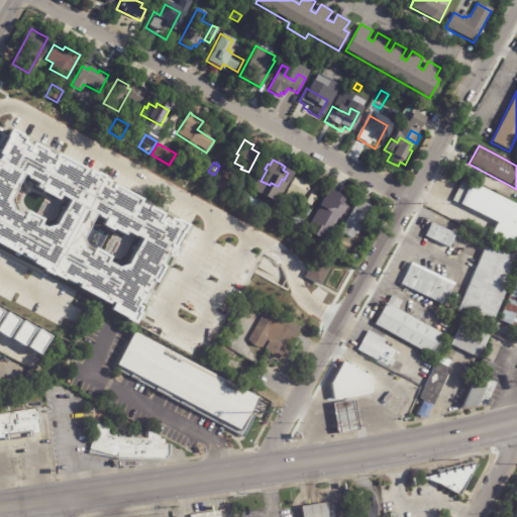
[(203,185),(197,181),(205,171),(210,174),(203,185)]
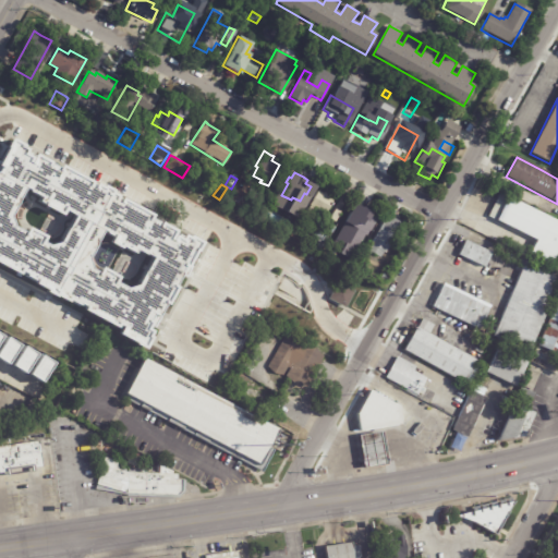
[(229,202),(237,190),(249,196),(241,209),(229,202)]
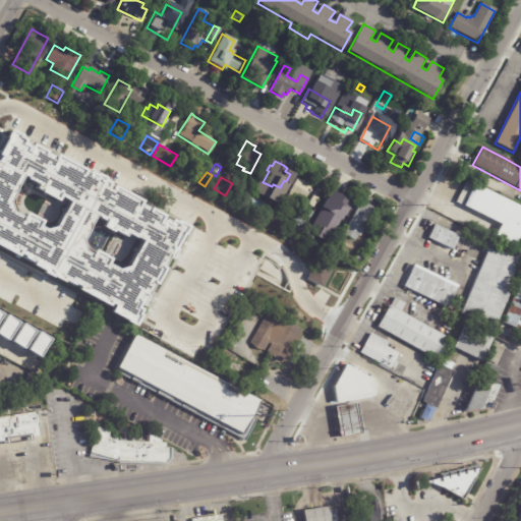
[(304,180),(306,181),(305,183),(311,187),(303,200),(289,192),(297,179),(302,181),(303,180),(304,180)]
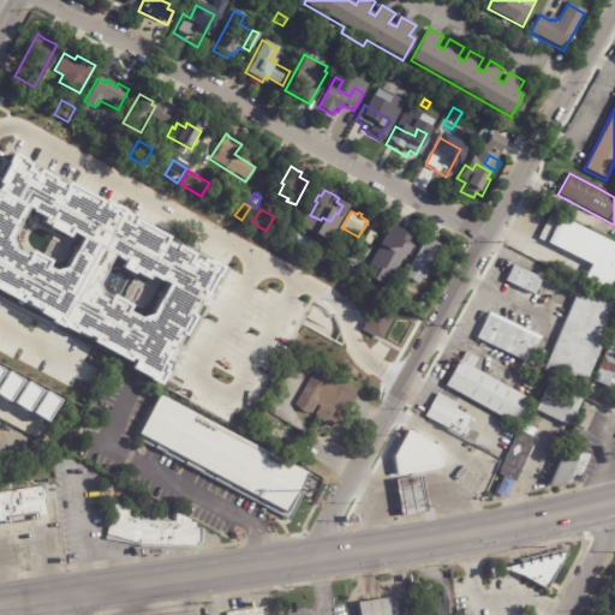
[(614,244),(614,272),(605,292),(583,280),(590,264),(539,239),(553,213),(614,244)]
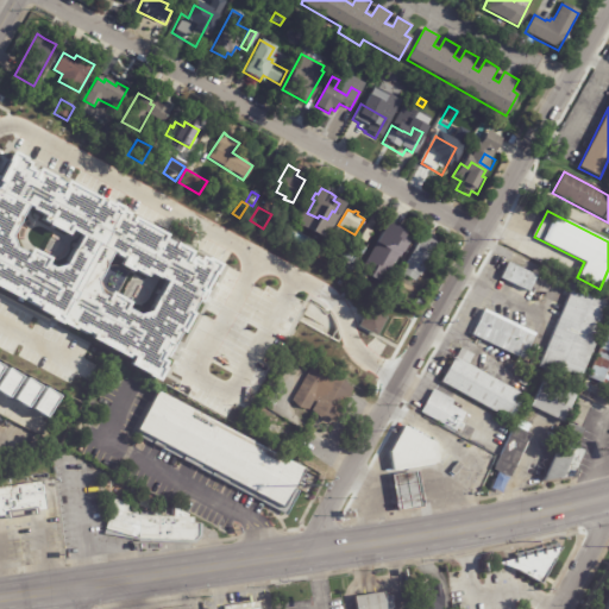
[(293,245),(284,240),(294,224),(302,228),(293,245)]
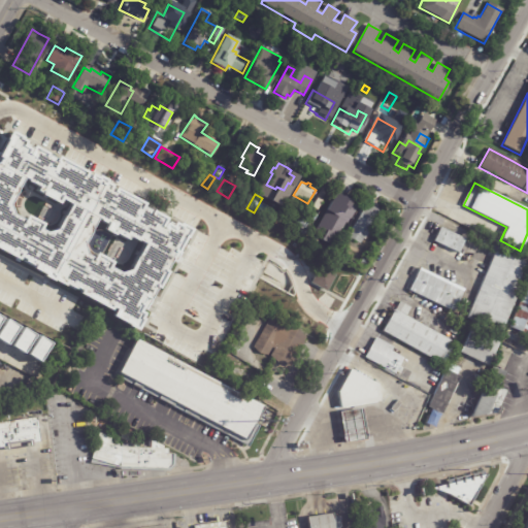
[(343,196),(358,204),(349,223),(336,217),(335,219),(322,211),(329,198),(334,201),(336,196),(340,198),(342,196),(343,196)]
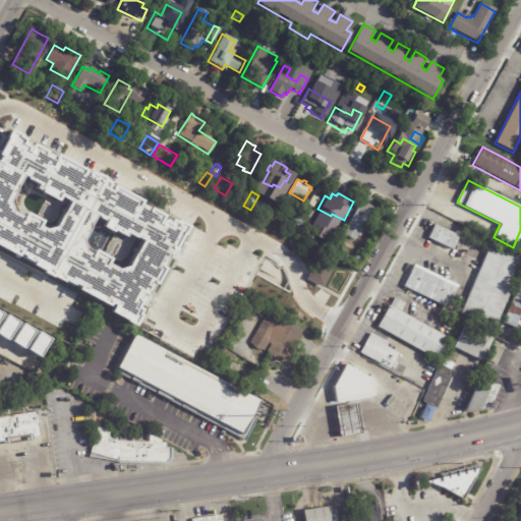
[(313,196),(317,198),(312,209),(306,206),(311,195),(313,196)]
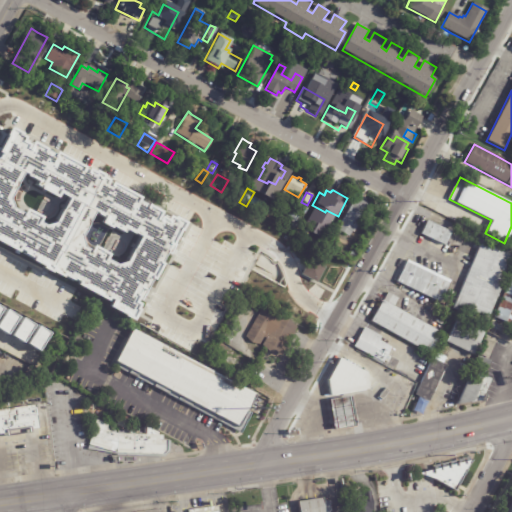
[(355,199),(366,205),(352,233),(350,232),(347,238),(339,233),(336,238),(333,236),(353,198),(355,199)]
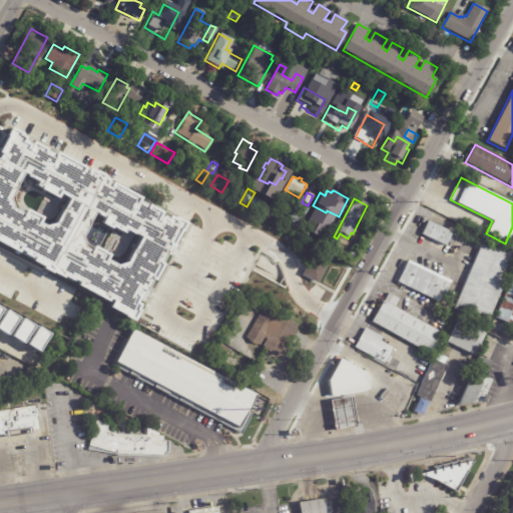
[(290,211),(301,218),(291,232),(283,227),(285,223),(283,222),(290,211)]
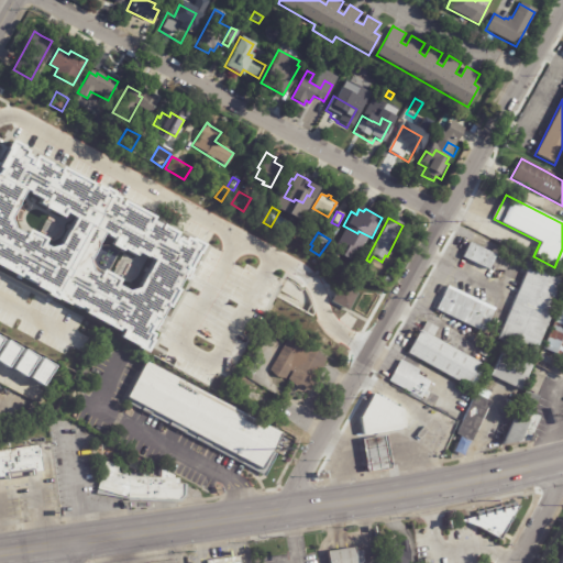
[(494,257),(488,269),(463,257),(470,242),(496,255),(494,257)]
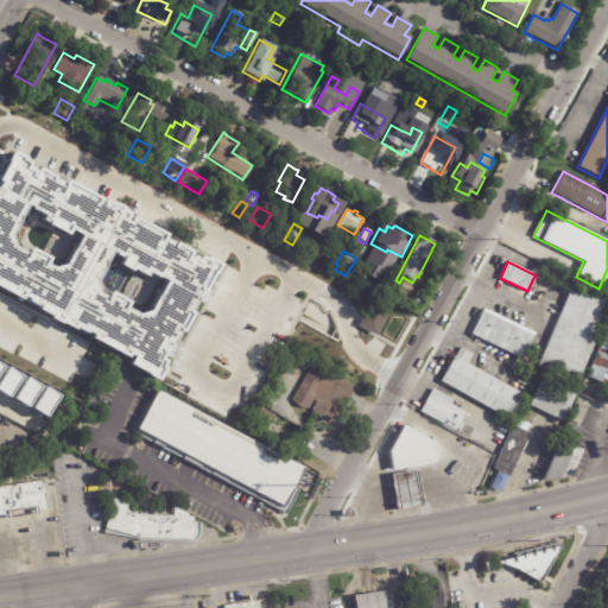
[(574,286),(607,302),(607,308),(574,384),(537,367),(574,286)]
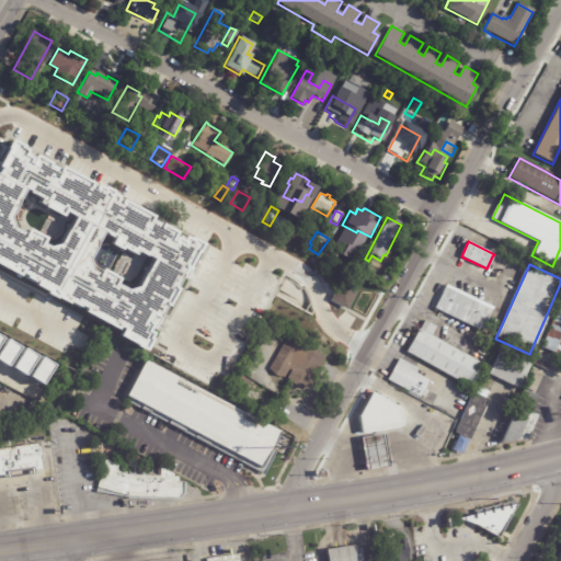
[(356,294),(344,317),(327,307),(343,276),(361,286),(356,294)]
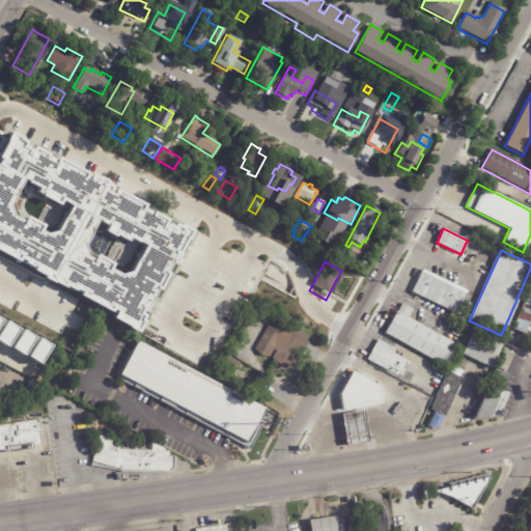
[(465,298),(457,313),(413,291),(423,270),(468,290),(465,298)]
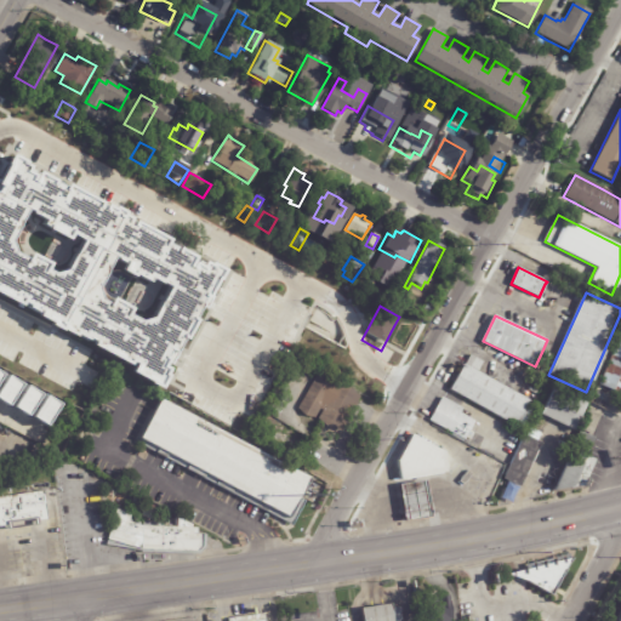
[(620,396),(598,386),(620,332),(620,396)]
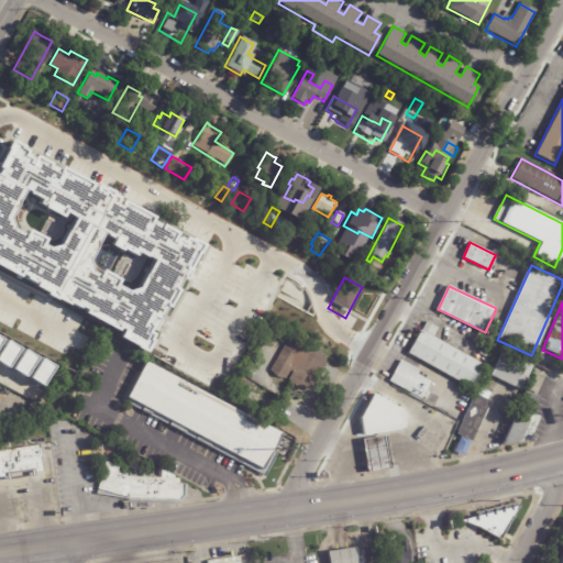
[(485,367),(472,390),(407,353),(426,321),(438,328),(433,338),(485,367)]
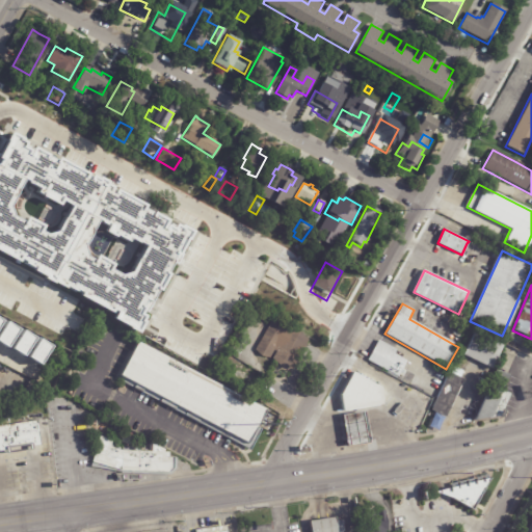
[(0,317),(54,347),(44,366),(0,340),(0,317)]
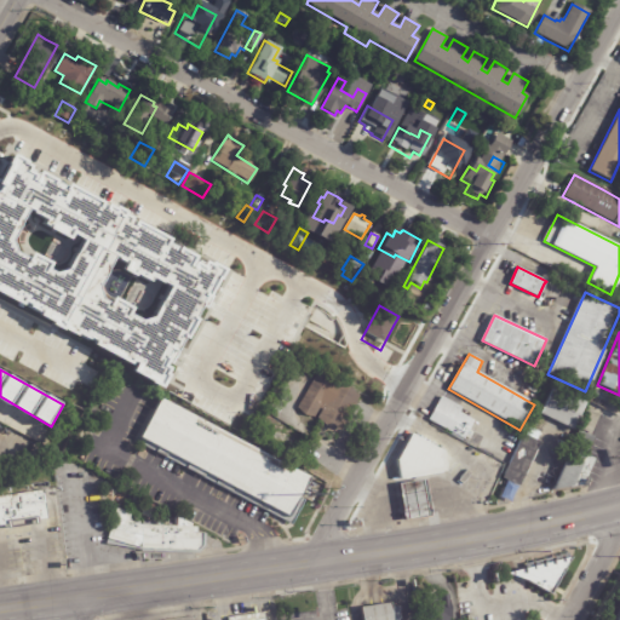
[(357,401),(339,432),(316,419),(321,411),(319,409),(314,418),(298,408),(317,373),(359,396),(357,401)]
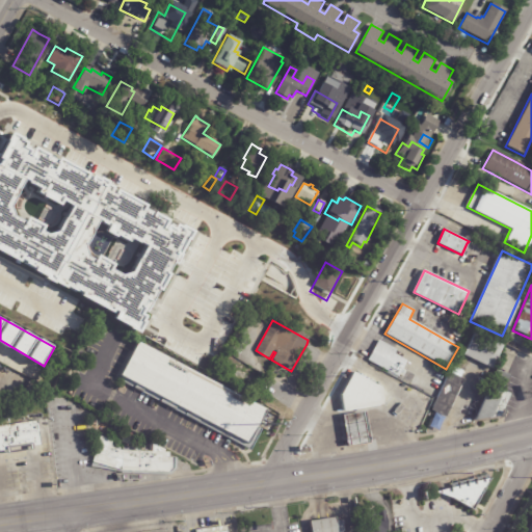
[(490,370),(463,355),(475,333),(502,346),(490,370)]
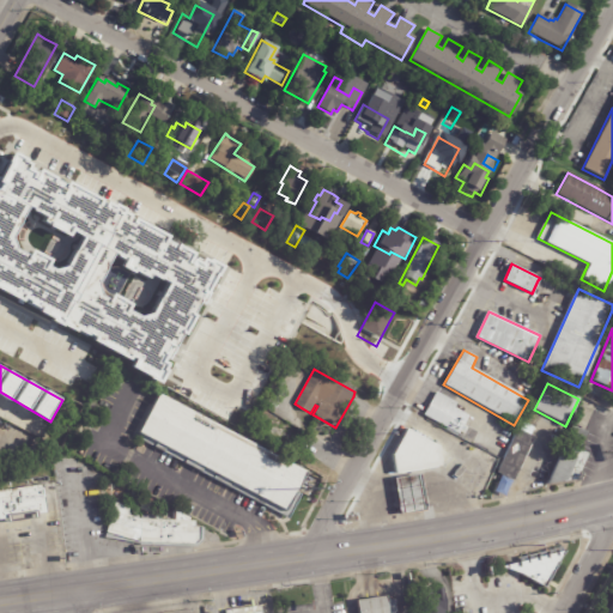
[(436,392),(456,402),(454,407),(468,416),(459,435),(423,416),(436,392)]
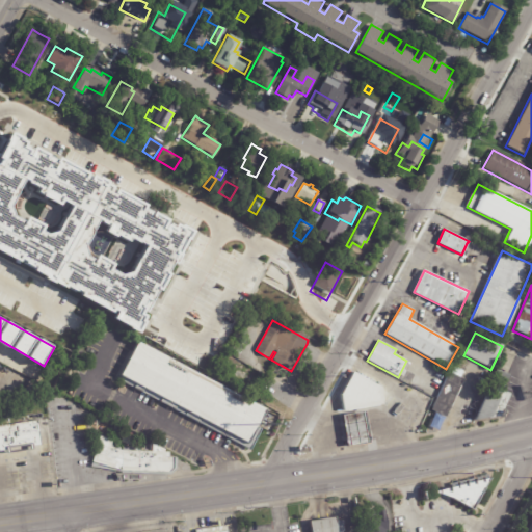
[(260,410),(253,426),(257,428),(246,449),(115,377),(135,341),(261,410),(260,410)]
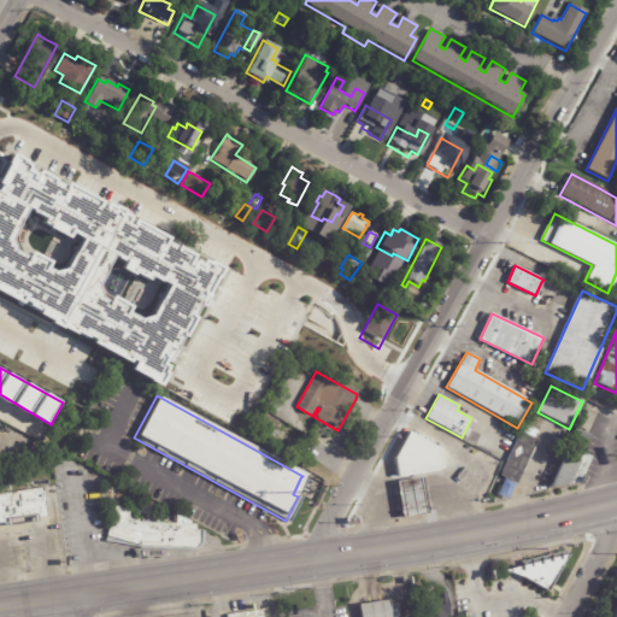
[(532,429),(538,432),(533,440),(536,442),(515,485),(498,476),(524,425),(532,429)]
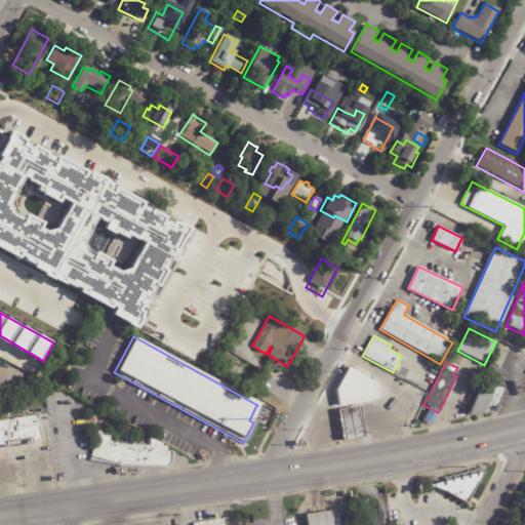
[(216,364),(248,379),(244,387),(211,370),(215,363),(216,364)]
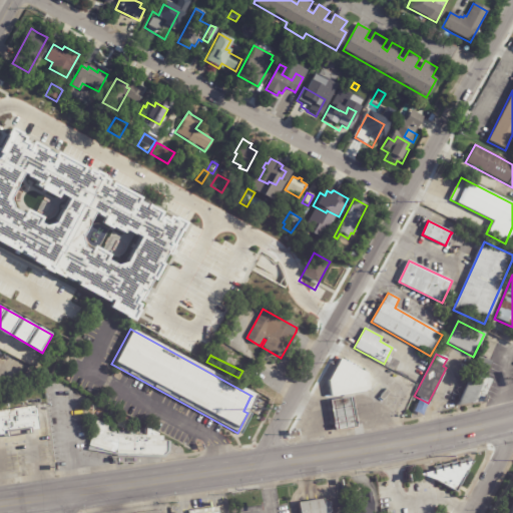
[(479,359),(488,363),(482,378),(491,382),(482,403),(453,410),(477,358),(479,359)]
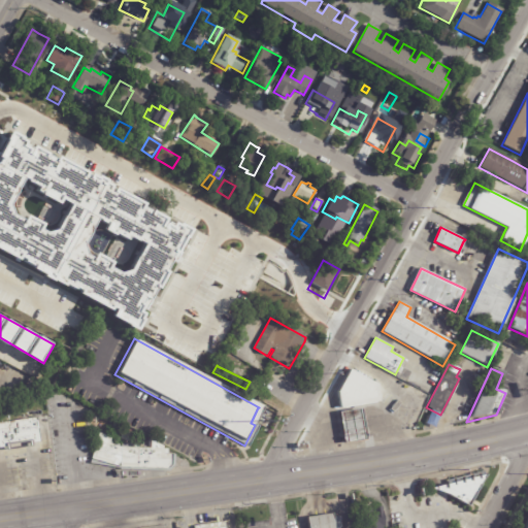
[(339,409),(336,390),(357,387),(365,389),(371,383),(385,397),(376,405),(375,403),(339,409)]
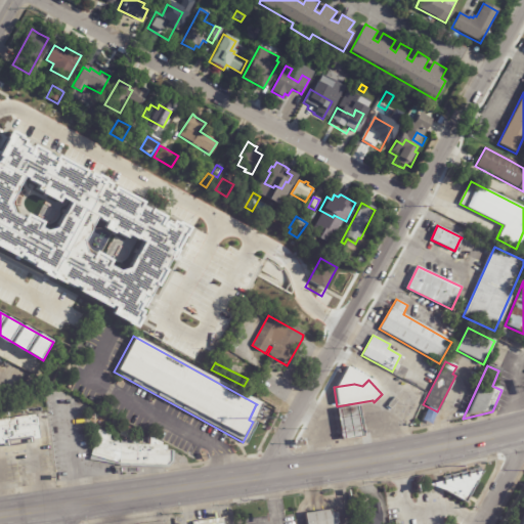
[(473,384),(476,385),(466,405),(457,402),(467,381),(473,384)]
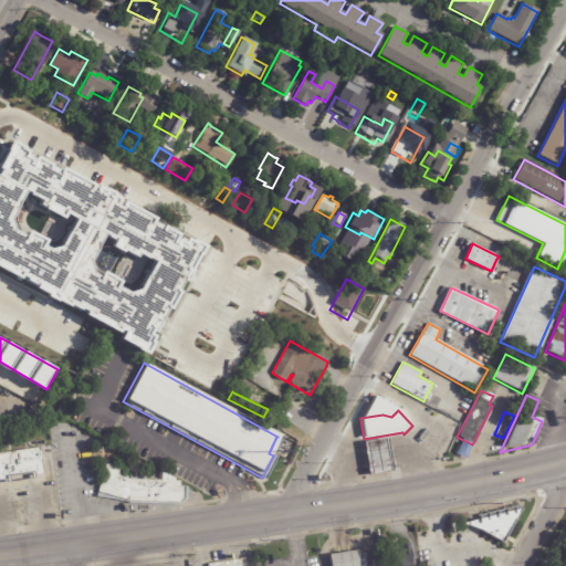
[(360,444),(385,441),(389,474),(365,478),(360,444)]
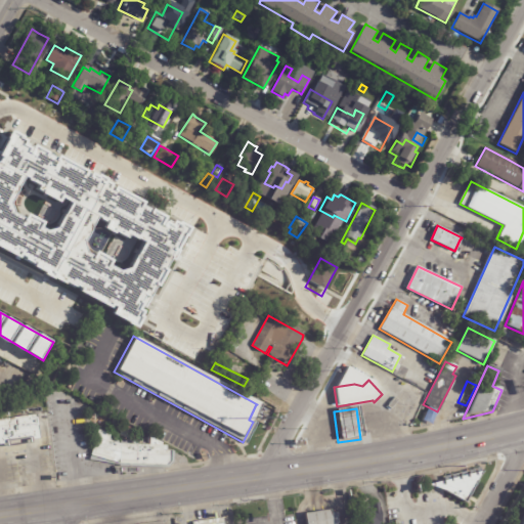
[(429,425),(420,422),(425,408),(435,412),(430,426),(429,425)]
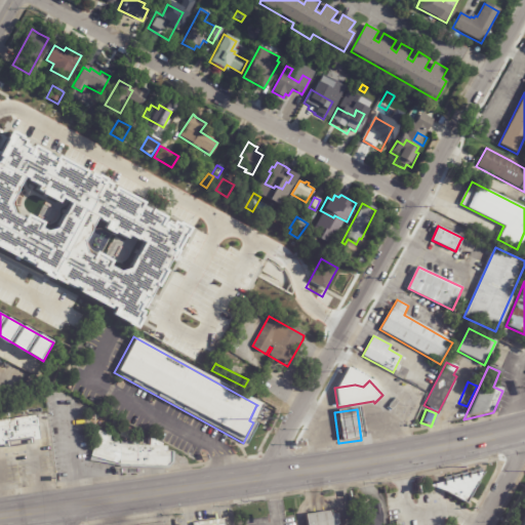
[(41,441),(6,446),(6,445),(0,445),(0,420),(37,415),(41,441)]
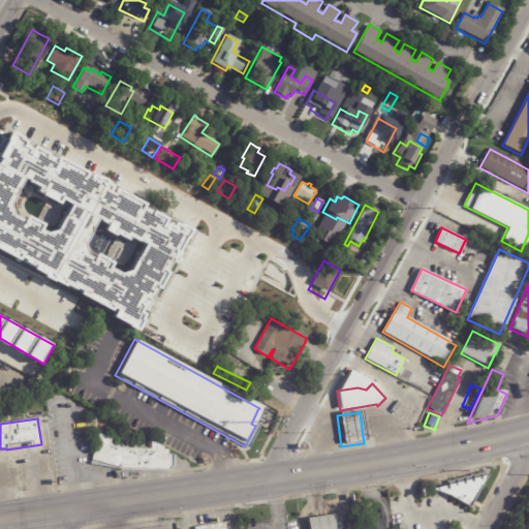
[(115,447),(121,449),(150,449),(150,441),(163,448),(162,456),(170,456),(170,467),(166,470),(118,469),(91,461),(98,434),(112,438),(109,445),(115,447)]
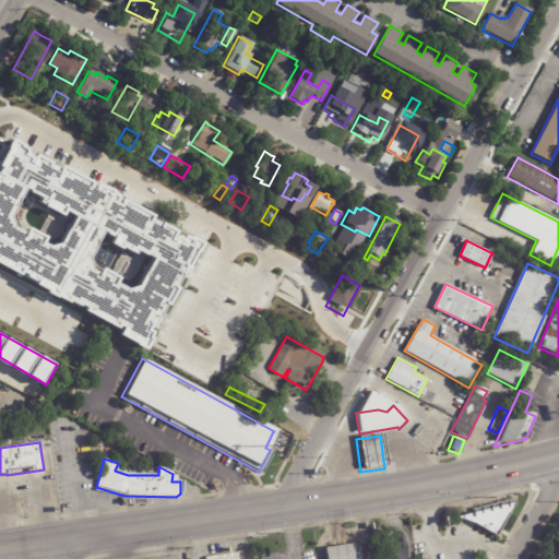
[(500,528),(496,535),(474,523),(458,518),(514,502),(500,528)]
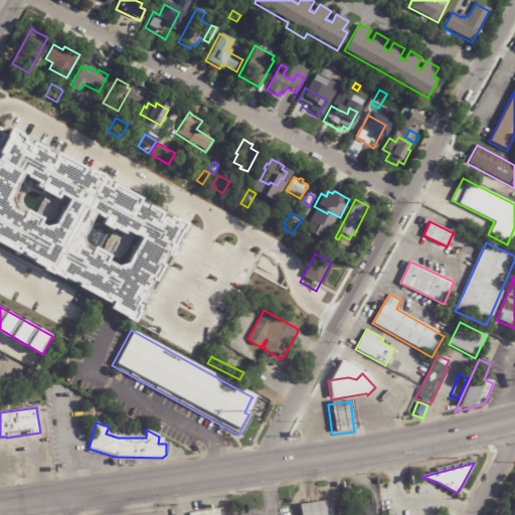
[(373,514),(354,514),(352,497),(373,494),(375,512),(373,513),(373,514)]
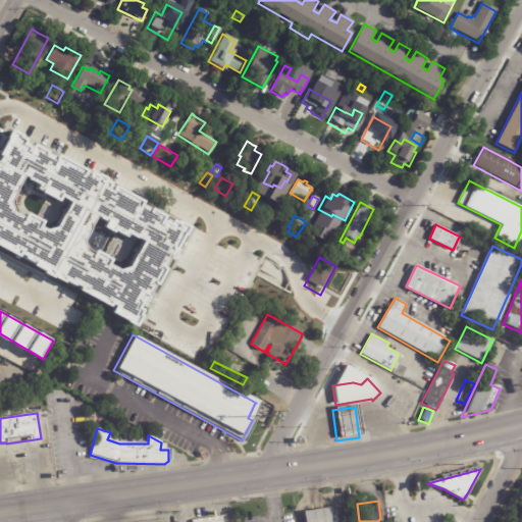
[(304,521),(303,511),(327,507),(327,510),(335,509),(336,521),(304,521)]
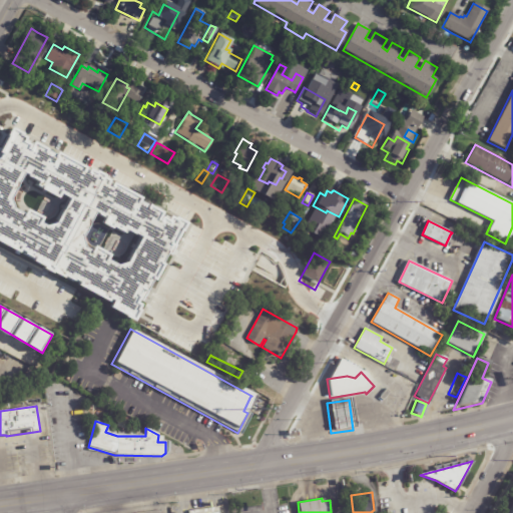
[(512,512),(504,512),(512,498),(512,512)]
